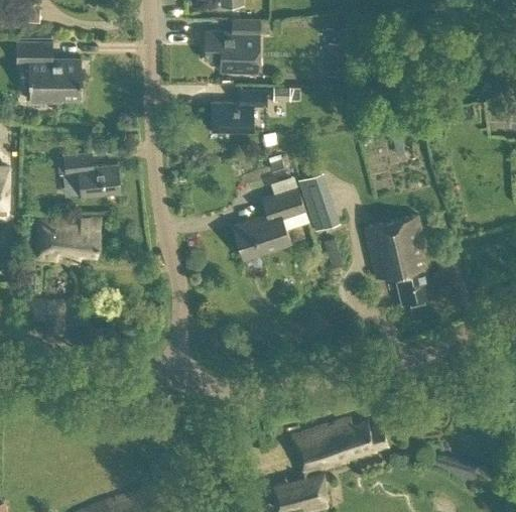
[(218,0),(219,11),(243,10),(242,0),(218,0)]
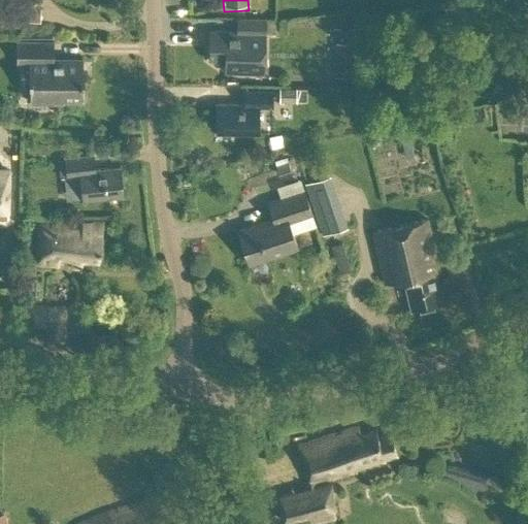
[(0,4),(0,28),(19,29),(19,5),(0,4)]
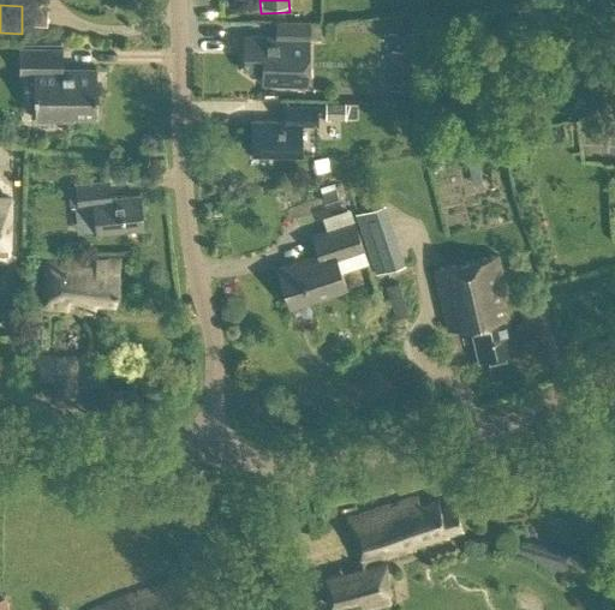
[(275,40),(243,40),(243,73),(260,73),(260,88),(308,88),(306,46),(306,28),(275,28),(275,40)]
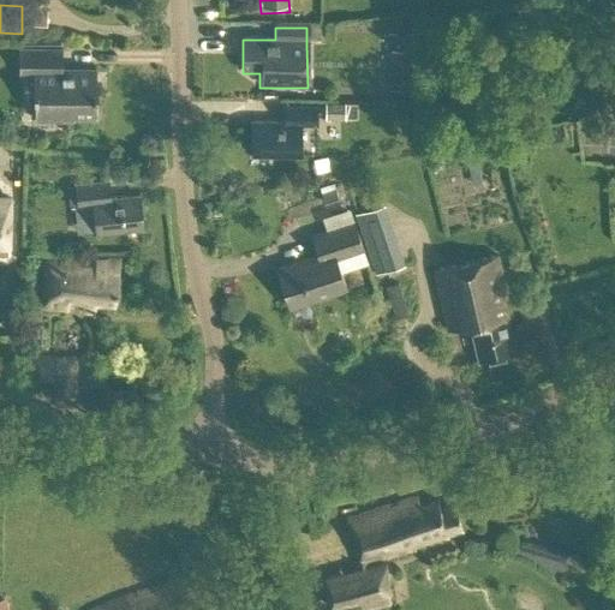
[(97,123),(97,94),(95,94),(95,72),(59,71),(60,53),(21,52),(21,79),(35,79),(35,101),(39,101),(37,125),(75,125),(75,123),(97,123)]
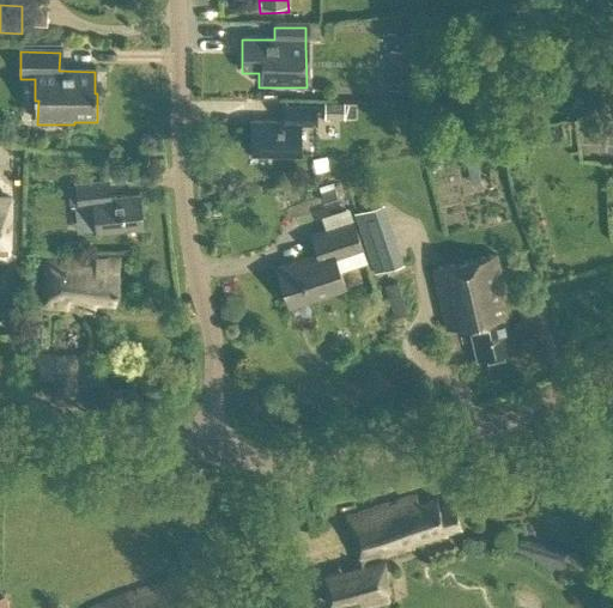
[(410,74),(389,74),(389,91),(410,91),(410,74)]
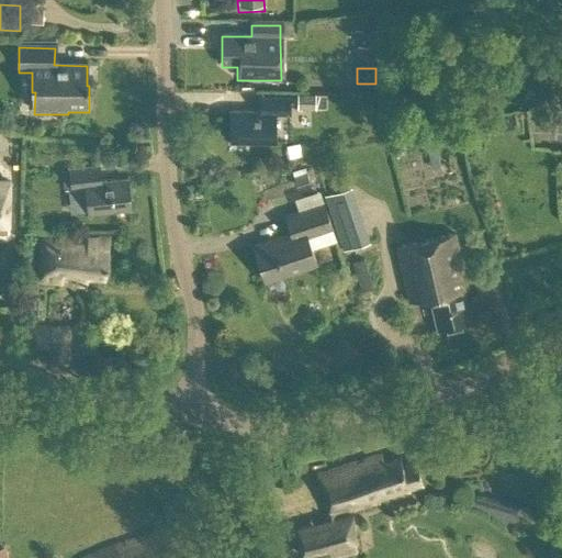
[(298,98),(298,112),(315,112),(315,98),(298,98)]
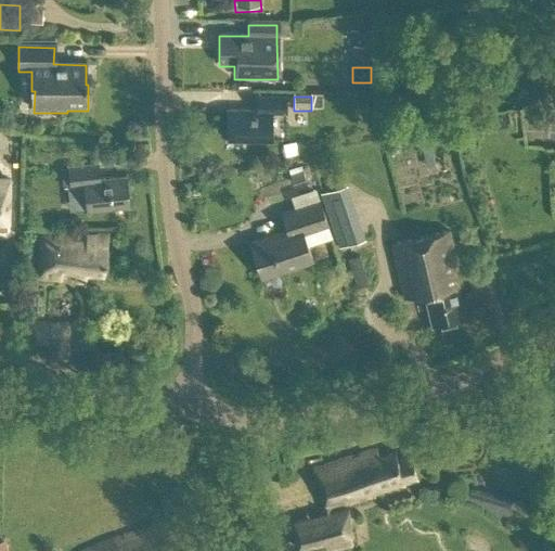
[(268,116),(284,116),(283,98),(255,99),(255,110),(226,111),(227,143),(269,142),(268,116)]
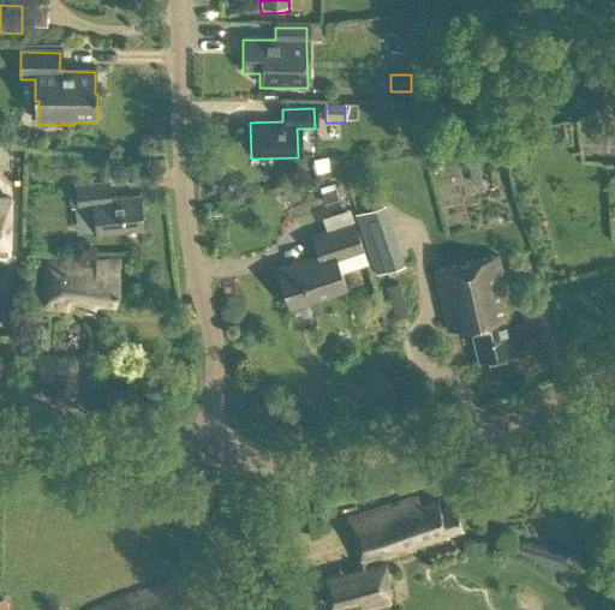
[(77,189),(69,189),(70,193),(71,210),(94,208),(97,237),(143,232),(139,198),(111,202),(109,184),(77,189)]
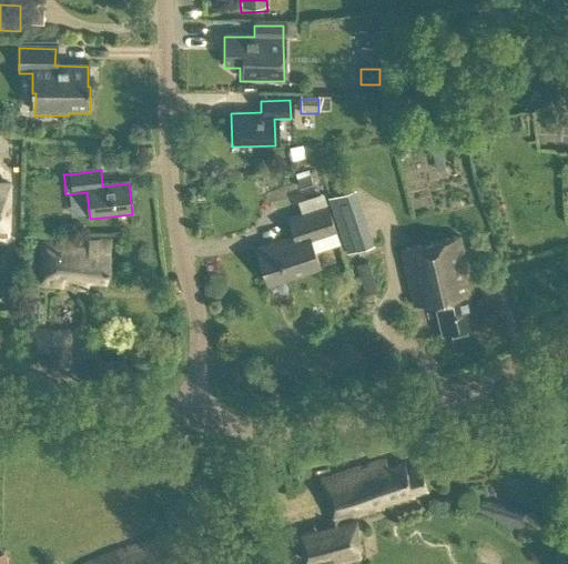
[(295,179),(300,191),(313,187),(308,174),(295,179)]
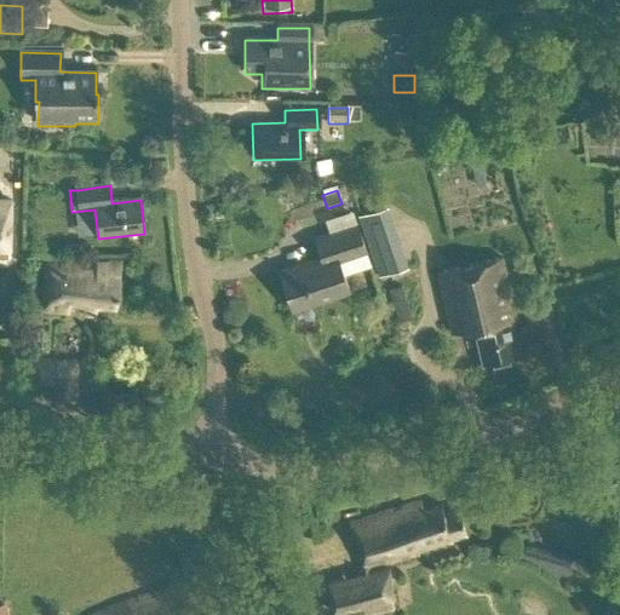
[(361,226),(369,254),(378,281),(407,272),(388,211),(359,220),(361,226)]
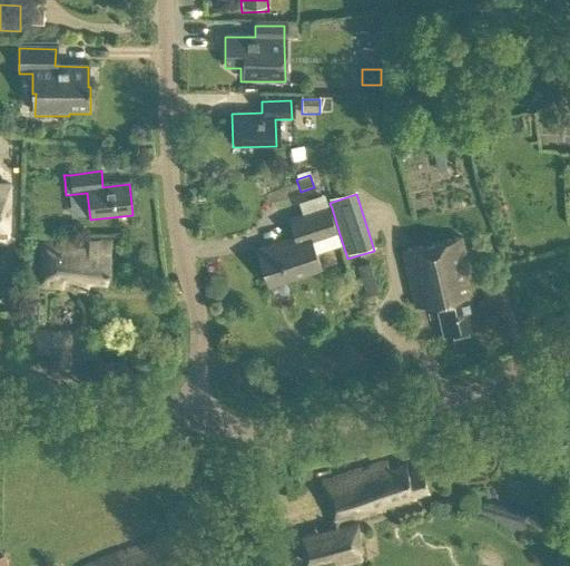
[(315,243),(338,235),(340,234),(332,208),(294,222),(298,236),(259,250),(273,288),(324,271),(315,243)]
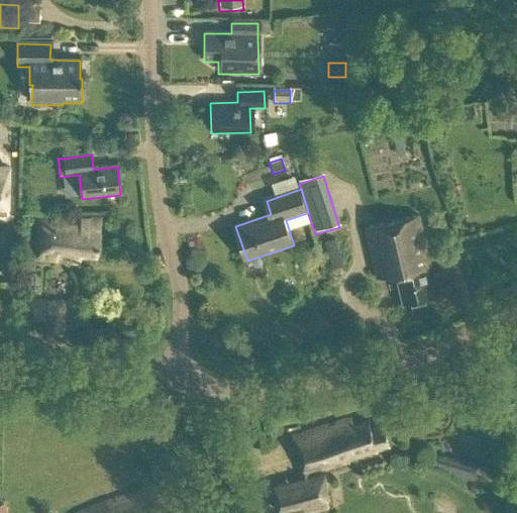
[(403,305),(434,299),(428,270),(432,269),(421,218),(365,230),(376,282),(397,277),(403,305)]
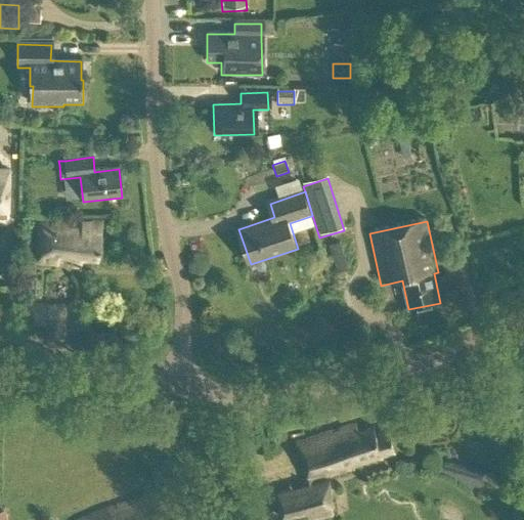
[(98,263),(101,225),(39,223),(38,266),(56,267),(56,262),(71,262),(70,269),(81,269),(82,262),(98,263)]
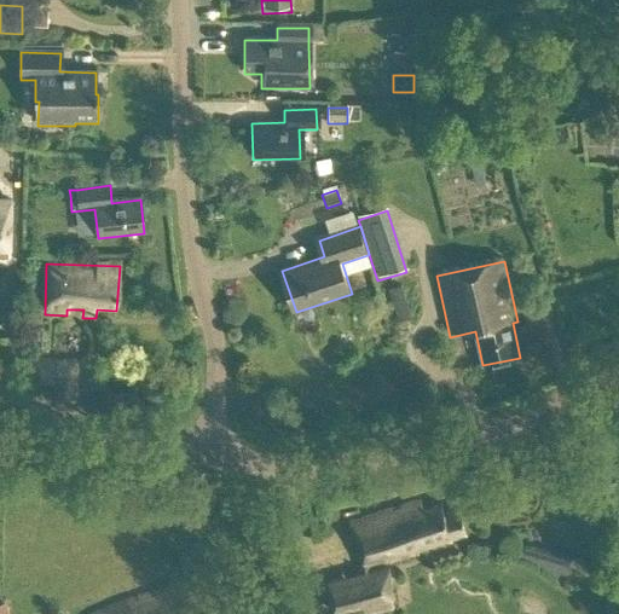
[(411,322),(400,288),(385,293),(395,326),(411,322)]
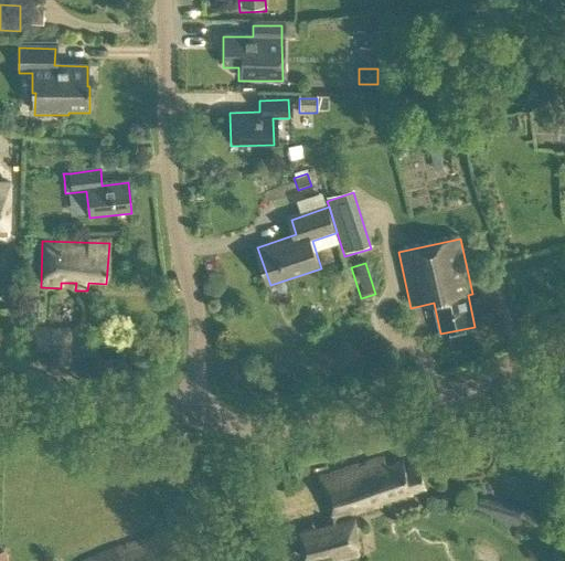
[(72,331),(31,330),(30,370),(71,372),(72,331)]
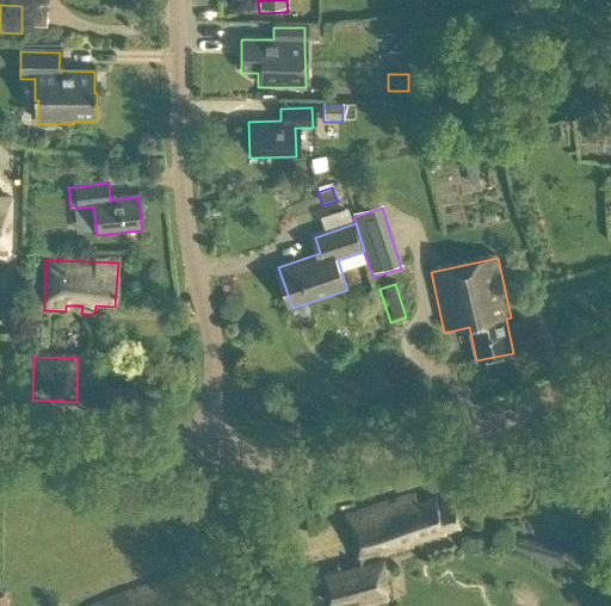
[(412,545),(460,531),(451,504),(438,508),(436,499),(420,504),(418,495),(393,502),(395,507),(387,509),(386,505),(341,519),(346,535),(355,531),(359,545),(347,549),(353,568),(321,577),(329,605),(339,605),(356,600),(358,605),(375,605),(387,601),(375,567),(364,570),(362,566),(413,549),(412,545)]
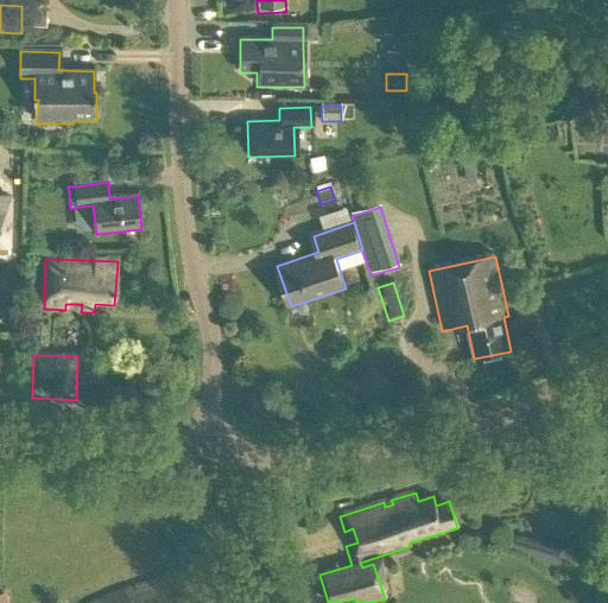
[(515,548),(557,569),(567,548),(525,528),(515,548)]
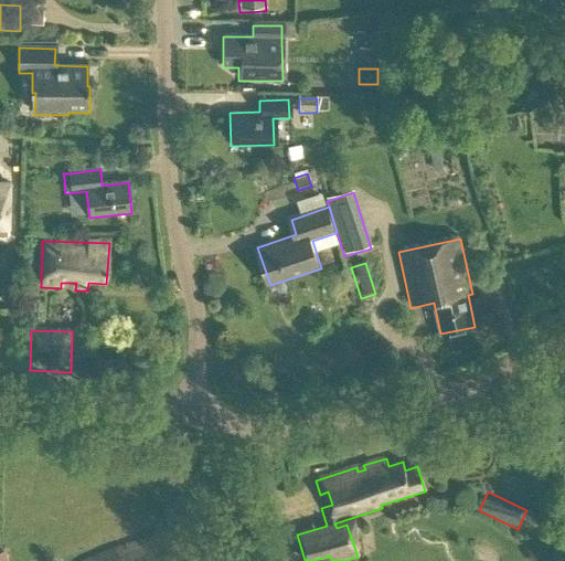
[(169,560),(169,559),(180,556),(173,535),(120,551),(121,553),(97,560),(169,560)]
